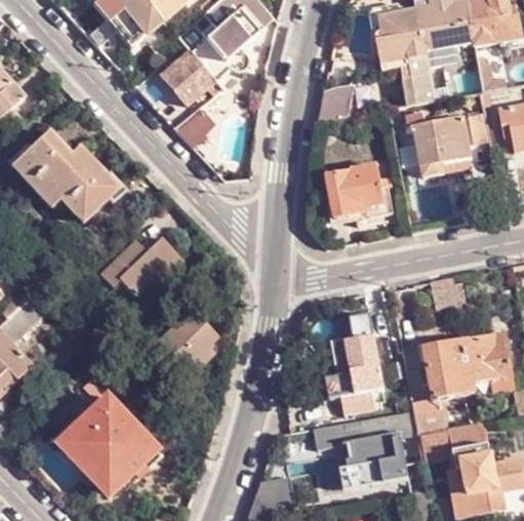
[(162,21),(145,0),(92,0),(91,1),(106,18),(115,30),(129,47),(162,21)]
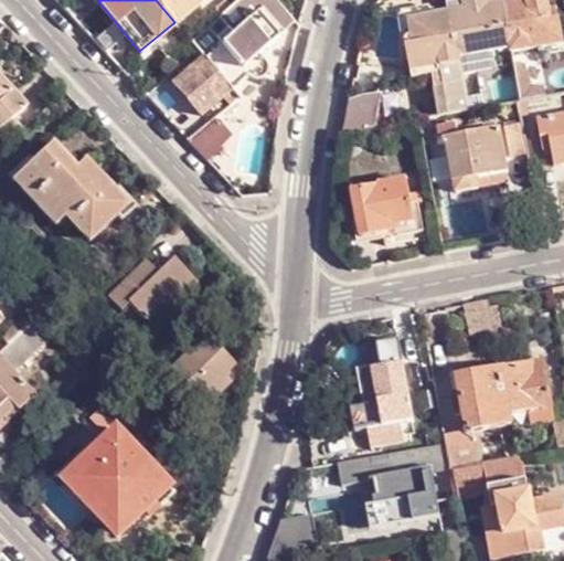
[(156,0),(174,22),(195,3),(200,0),(156,0)]
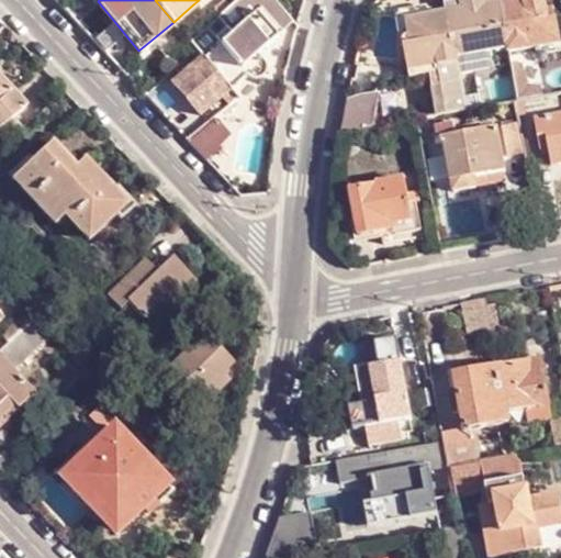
[(434,11),(433,0),(393,9),(400,41),(401,41),(401,40),(402,34),(406,32),(407,31),(404,17),(434,11)]
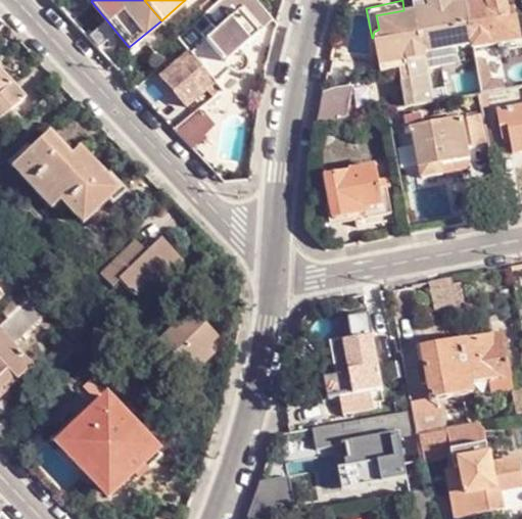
[(471,45),(474,44),(465,0),(452,0),(415,7),(424,49),(470,41),(471,45)]
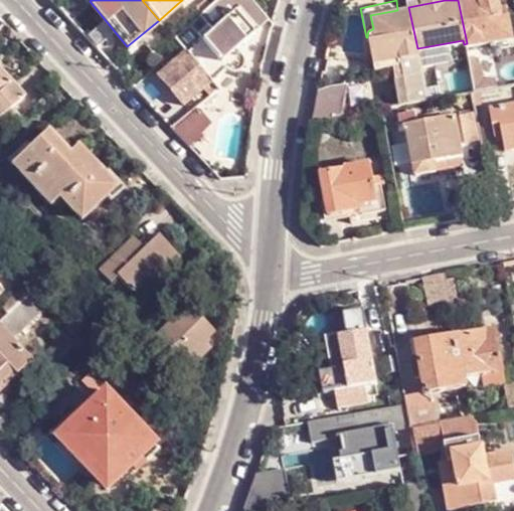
[(458,0),(467,43),(491,39),(510,35),(505,4),(497,5),(496,0),(458,0)]
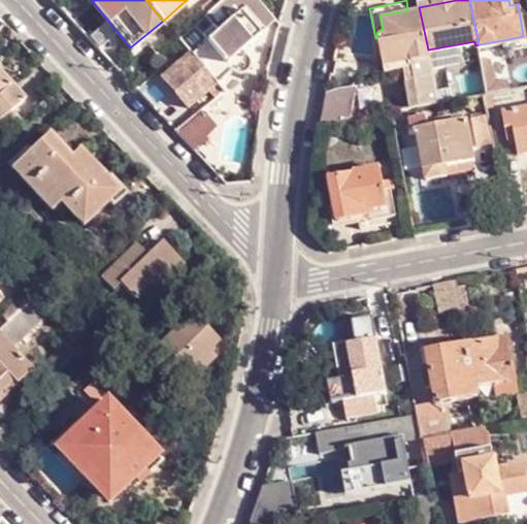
[(420,56),(429,53),(428,50),(419,7),(407,10),(380,15),(383,29),(382,30),(377,32),(376,37),(376,38),(382,63),(400,60),(420,56)]
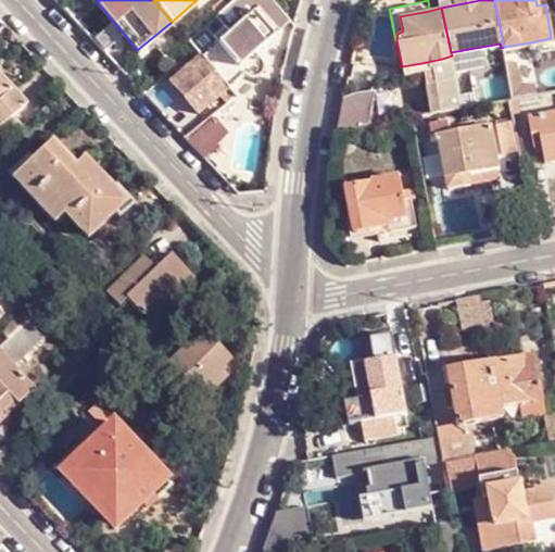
[(199,57),(225,87),(242,74),(248,78),(254,78),(261,75),(264,69),(262,61),(256,53),(274,34),(273,33),(276,29),(274,28),(272,32),(252,10),(199,57)]
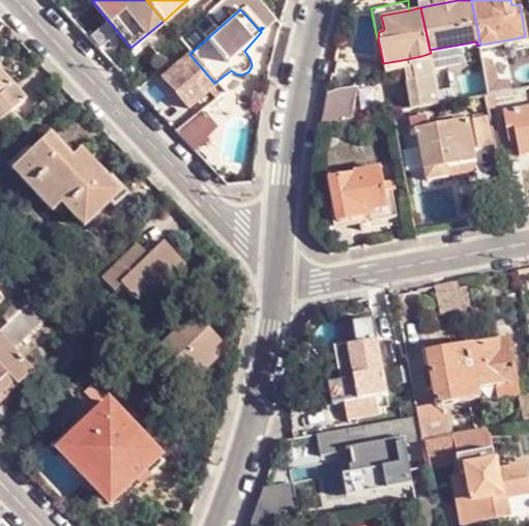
[(106,37),(116,30),(107,19),(96,27),(106,37)]
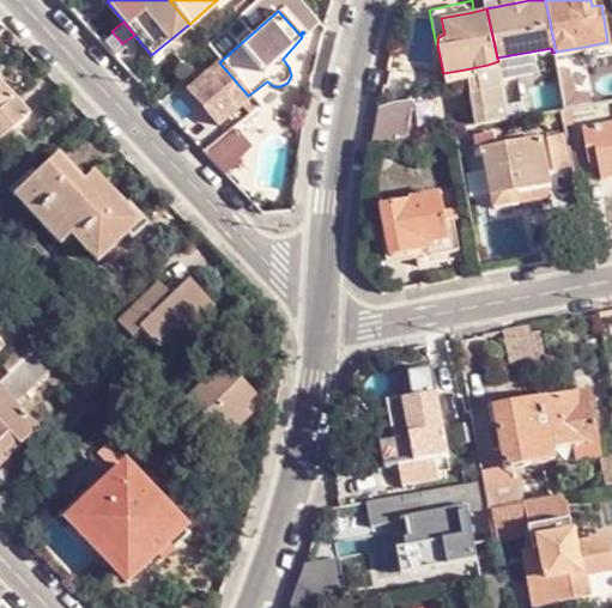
[(607,42),(585,47),(586,55),(609,52),(607,42)]
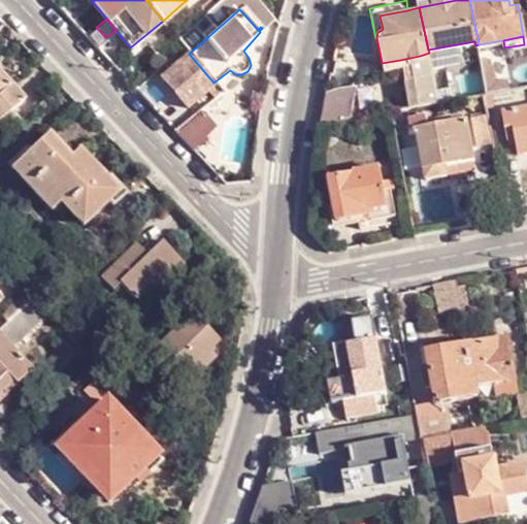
[(208,88),(213,83),(189,54),(188,52),(160,74),(187,106),(208,88)]
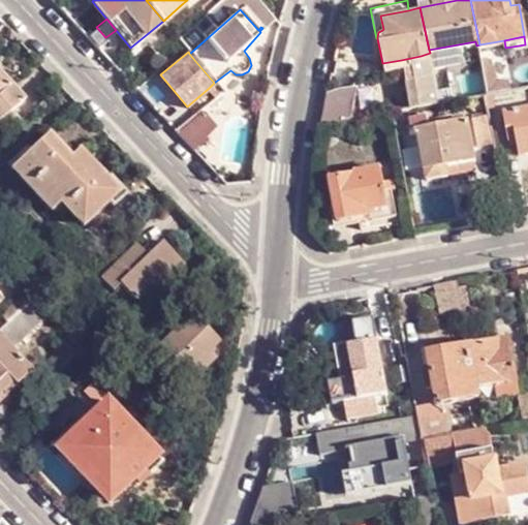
[(402,66),(404,75),(432,71),(430,53),(421,56),(422,63),(402,66)]
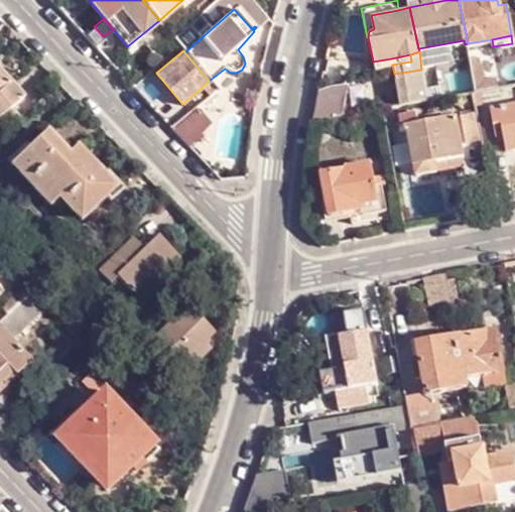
[(375,69),(392,65),(391,58),(373,61),(375,69)]
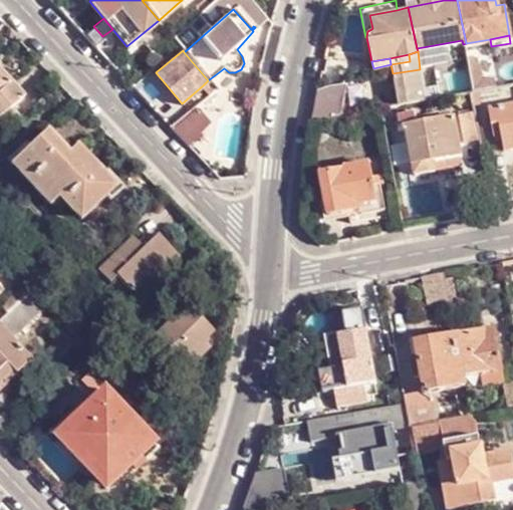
[(393,73),(399,102),(426,97),(423,86),(423,85),(420,69),(393,73)]
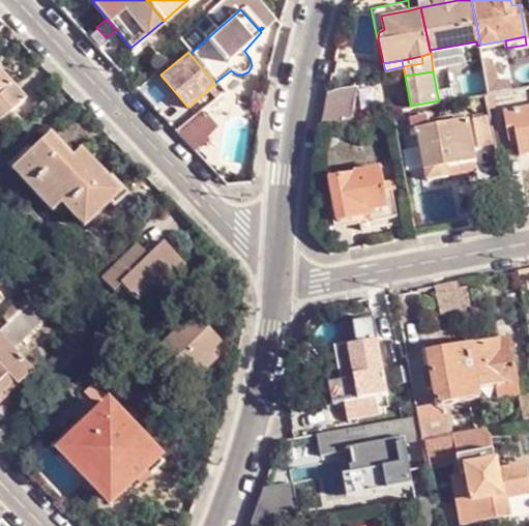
[(0,117),(22,98),(0,74),(0,117)]
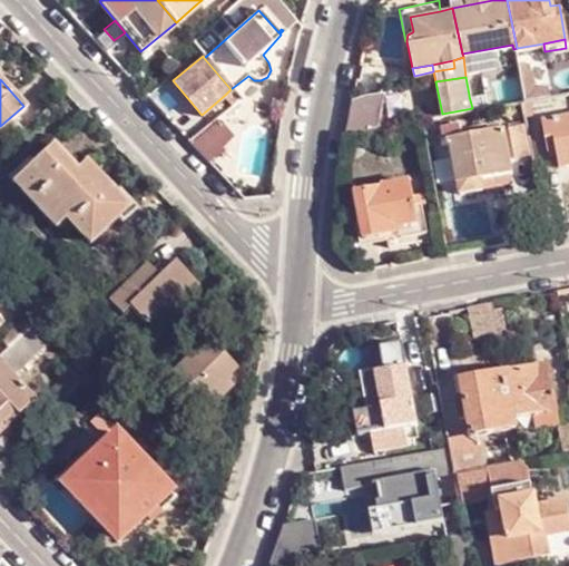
[(202,115),(173,80),(160,91),(189,125),(202,115)]
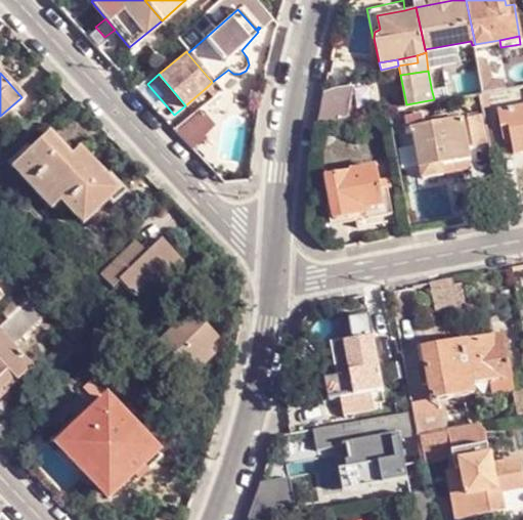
[(207,87),(212,93),(218,89),(212,82),(207,87)]
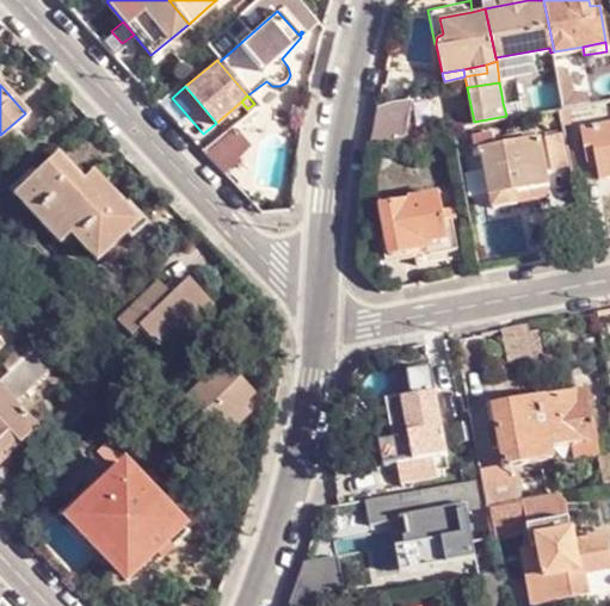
[(389,100),(379,103),(370,141),(404,135),(411,97),(406,97),(389,100)]
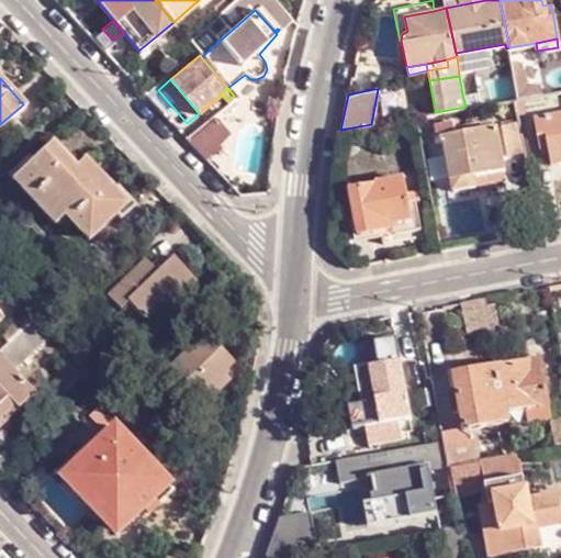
[(478,91),(462,93),(462,95),(466,107),(480,103),(478,91)]
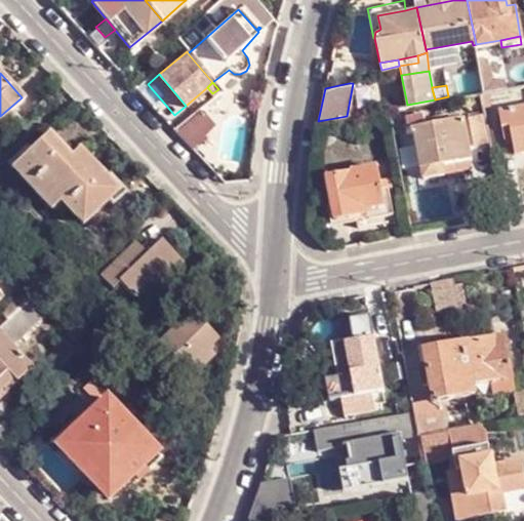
[(523,104),(499,109),(502,125),(508,124),(512,138),(514,151),(523,149),(523,104)]
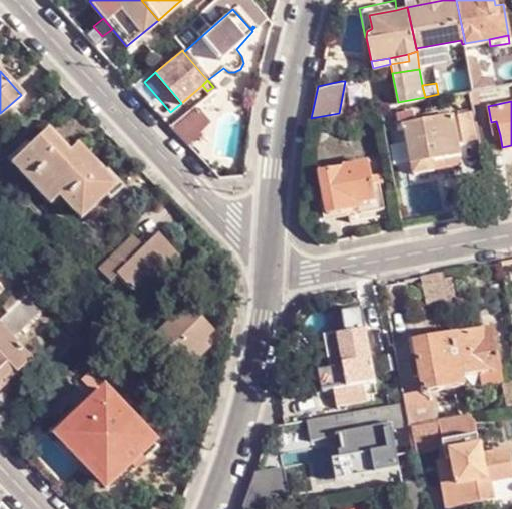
[(192,141),(209,117),(192,105),(175,129),(192,141)]
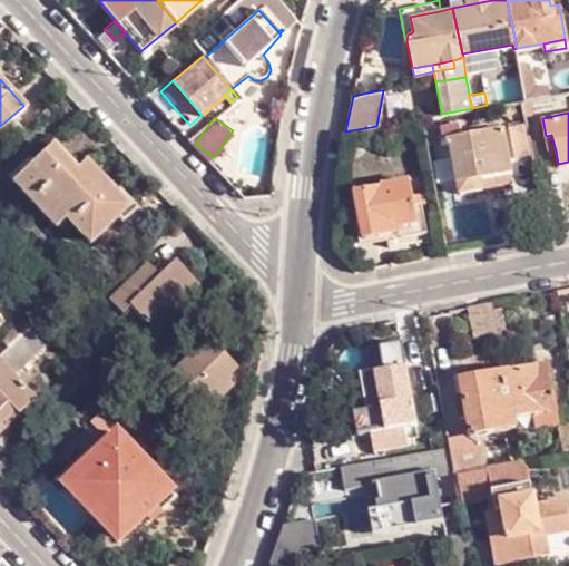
[(442,143),(450,140),(449,135),(462,133),(461,124),(439,128),(442,143)]
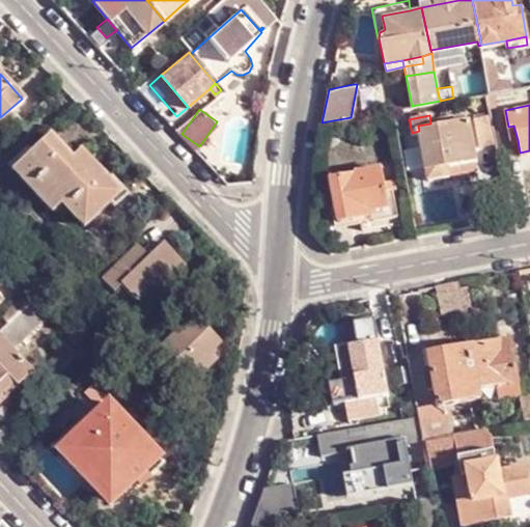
[(425,167),(426,167),(448,163),(469,159),(476,158),(469,116),(430,123),(418,126),(419,131),(425,167)]
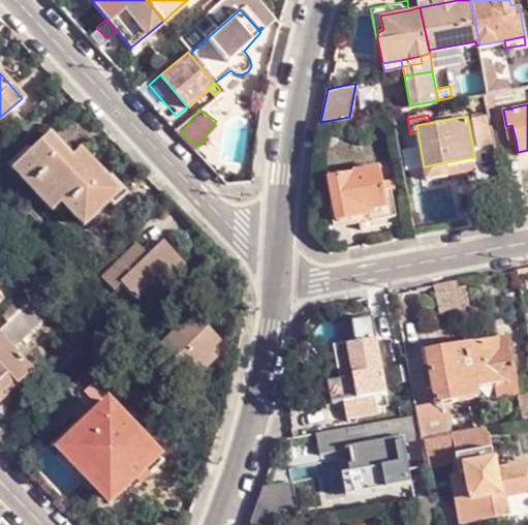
[(509,142),(516,140),(511,125),(506,126),(509,142)]
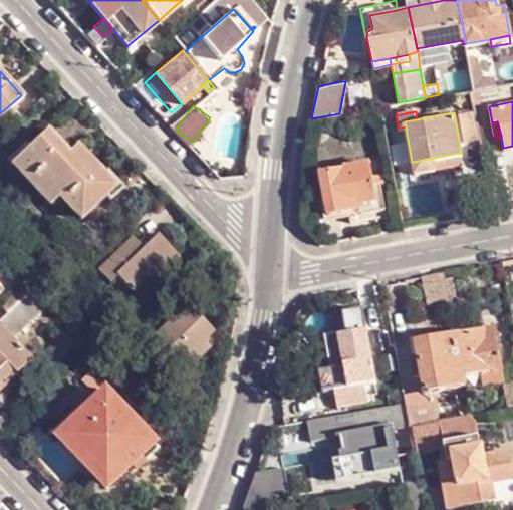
[(49,184),(58,193),(79,215),(112,184),(102,172),(106,167),(104,165),(100,169),(82,151),(74,159),(65,149),(44,128),(24,146),(19,151),(10,159),(41,192),(49,184)]
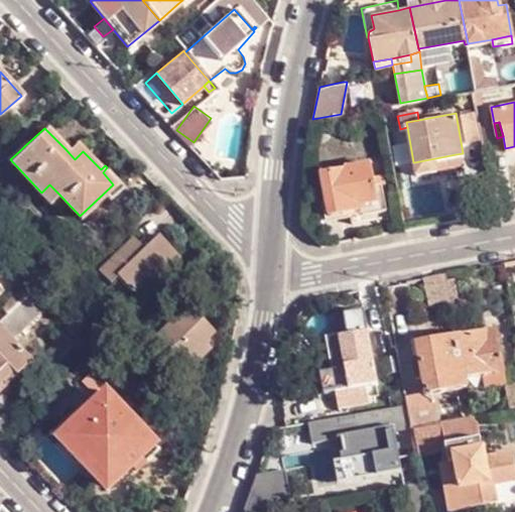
[(75,159),(83,151),(75,142),(66,149),(75,159)]
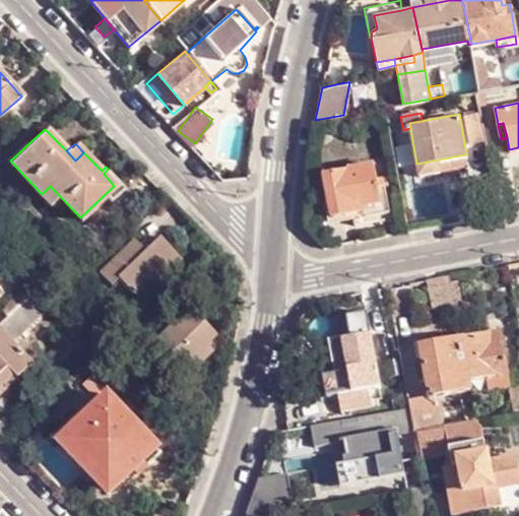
[(439,159),(417,164),(419,173),(440,170),(440,166),(439,159)]
